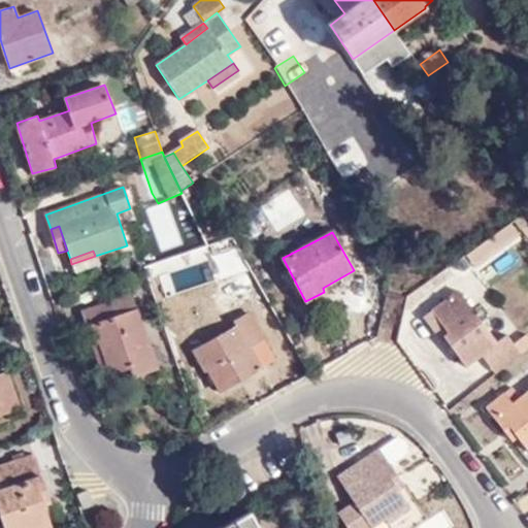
[(435,305),(457,291),(447,277),(426,292),(435,305)]
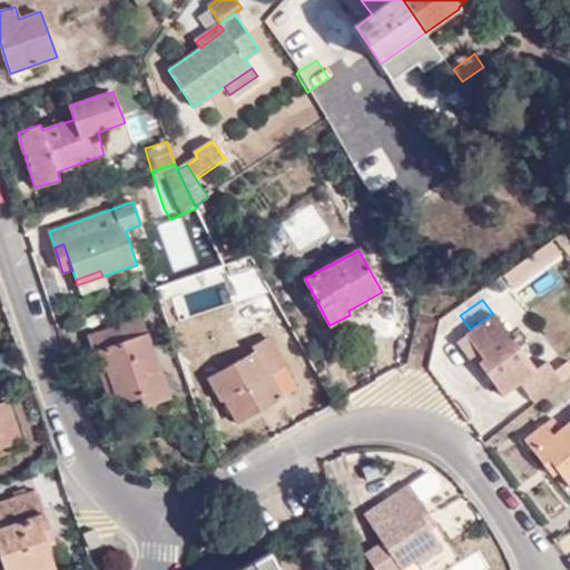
[(522,382),(537,401),(562,380),(548,360),(536,367),(494,313),(493,314),(470,330),(467,332),(468,334),(483,356),(480,359),(484,365),(505,394),(522,382)]
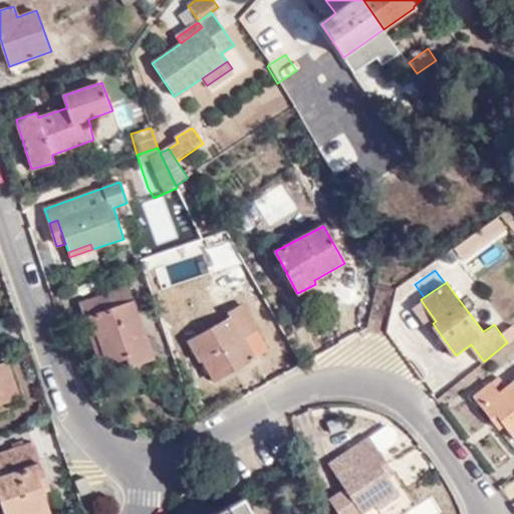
[(81,317),(88,336),(97,333),(107,363),(125,357),(129,365),(153,357),(129,287),(81,303),(84,316),(81,317)]
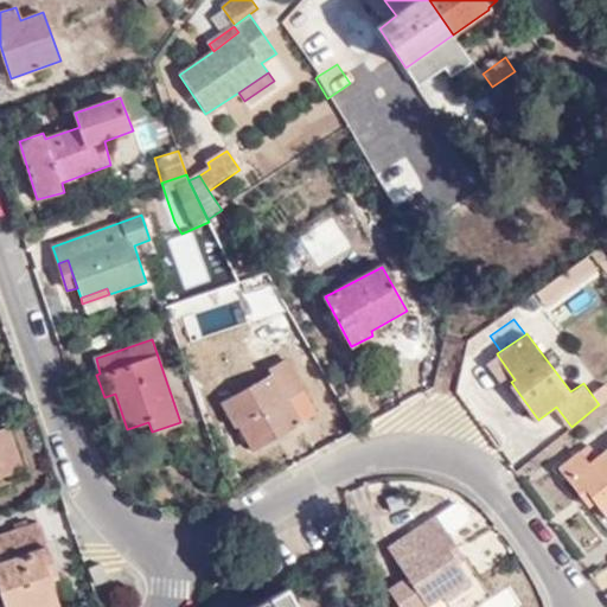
[(510,394),(516,389),(511,382),(515,379),(498,356),(487,363),(510,394)]
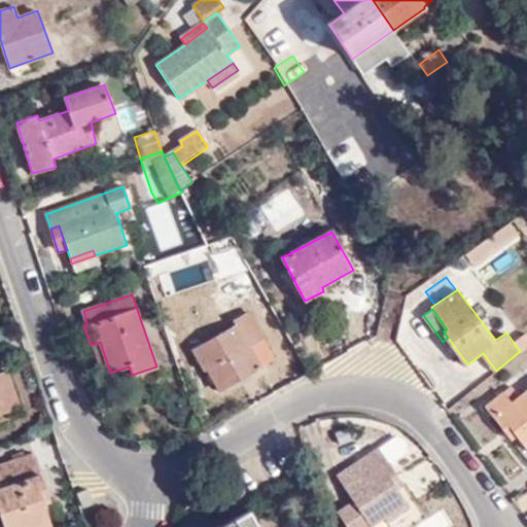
[(240,370),(244,377),(261,367),(249,347),(265,338),(249,312),(234,321),(236,326),(192,350),(203,372),(206,371),(213,385),(240,370)]
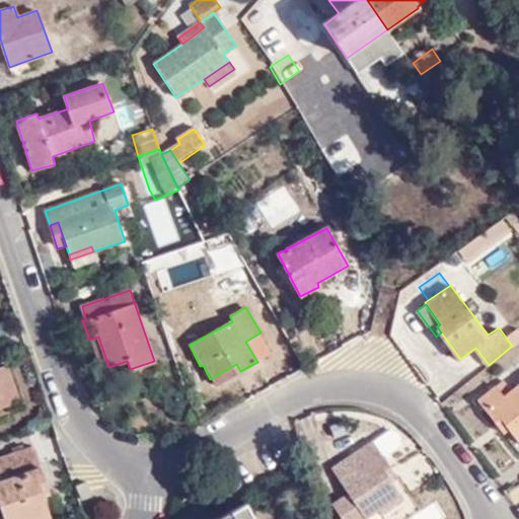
[(98,337),(89,340),(99,370),(108,367),(98,337)]
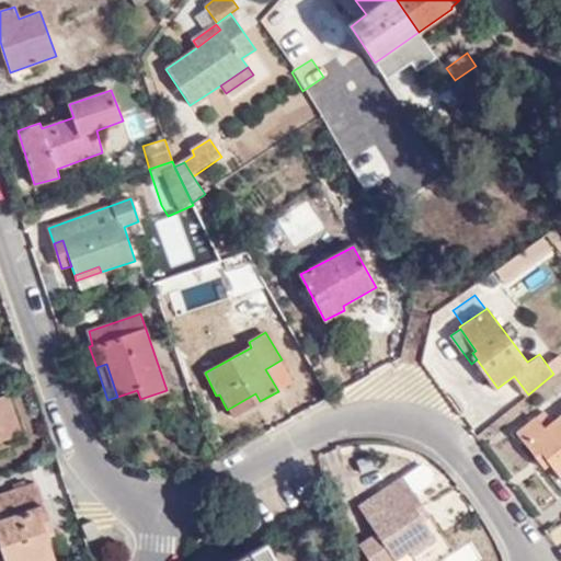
[(231,418),(260,401),(255,393),(227,410),(231,418)]
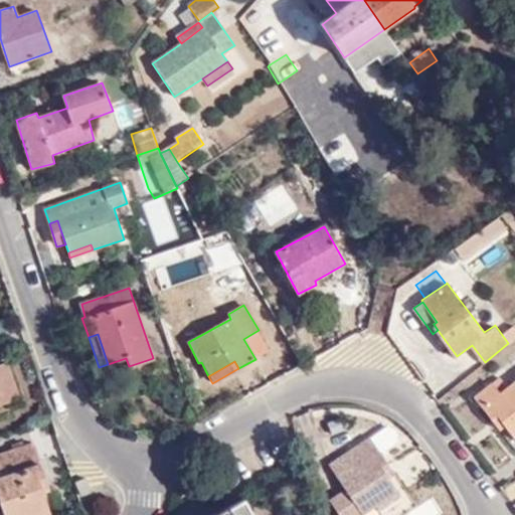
[(0,405),(20,399),(7,363),(0,365),(0,405)]
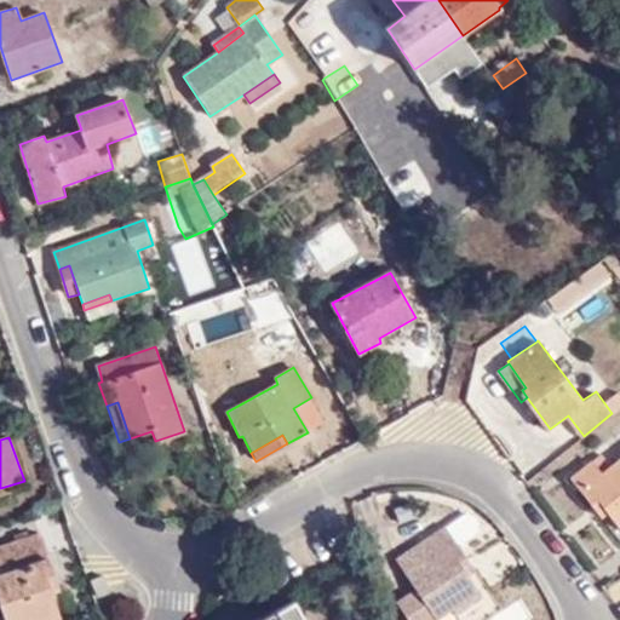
[(573,475),(597,507),(603,504),(609,511),(619,523),(619,459),(602,474),(592,461),(573,475)]
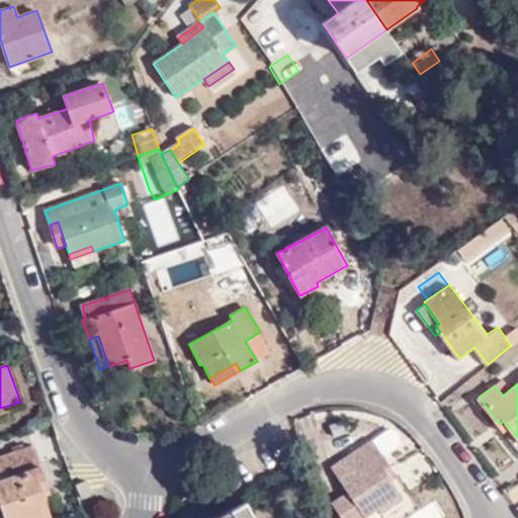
[(504,421),(499,424),(504,430),(509,427),(504,421)]
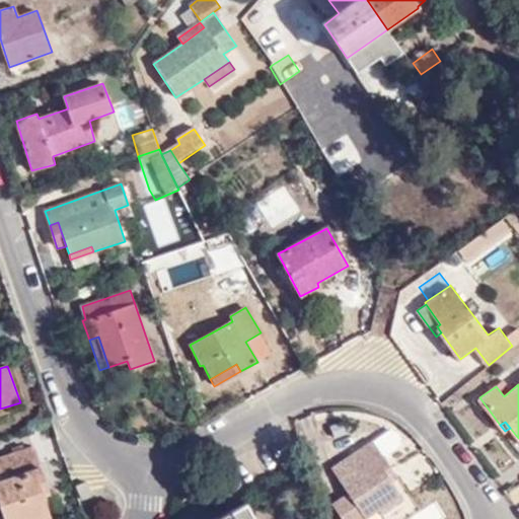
[(372,441),(383,457),(401,445),(390,428),(372,441)]
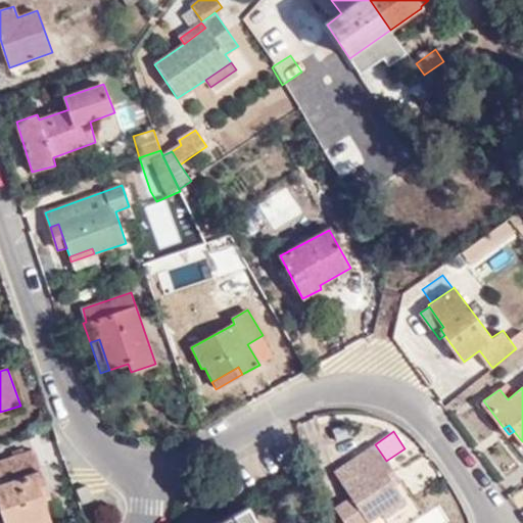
[(365,522),(369,521),(402,498),(388,477),(394,473),(375,444),(334,471),(351,496),(336,507),(346,522),(365,522)]
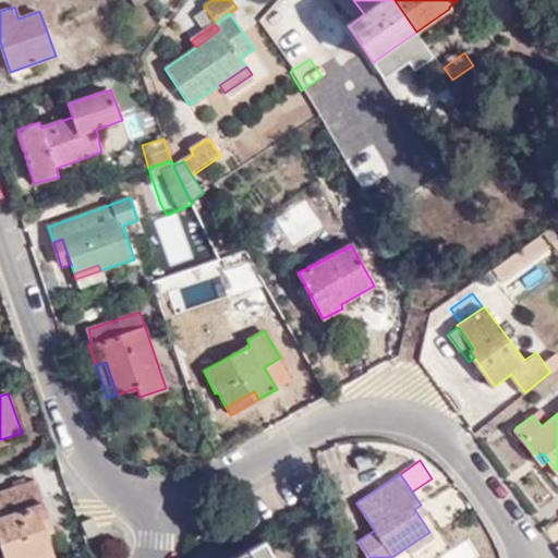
[(0,543),(4,557),(27,557),(28,557),(53,550),(48,532),(45,524),(51,522),(46,499),(43,499),(37,481),(0,493),(0,543)]
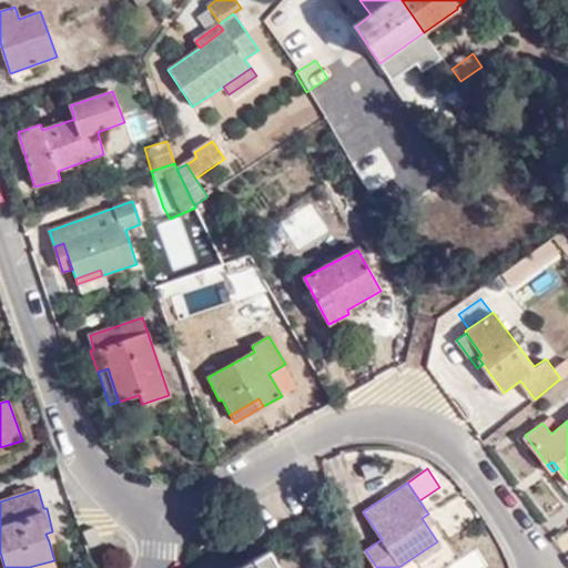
[(102,541),(97,527),(87,531),(92,546),(102,541)]
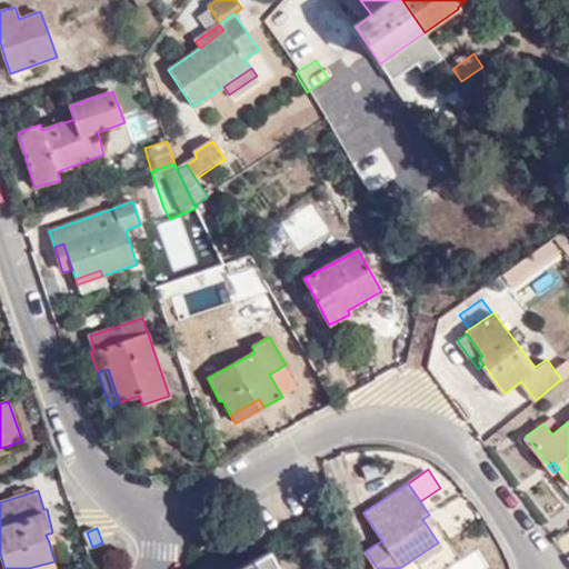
[(56,540),(52,532),(46,535),(49,542),(56,540)]
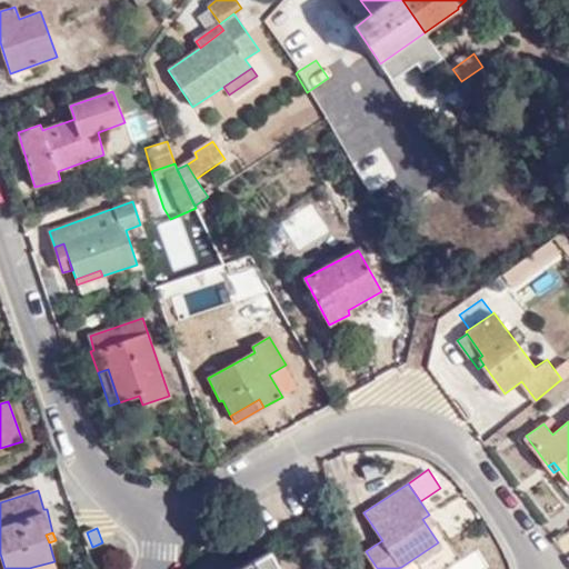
[(401,567),(401,568),(409,568),(441,548),(438,542),(401,567)]
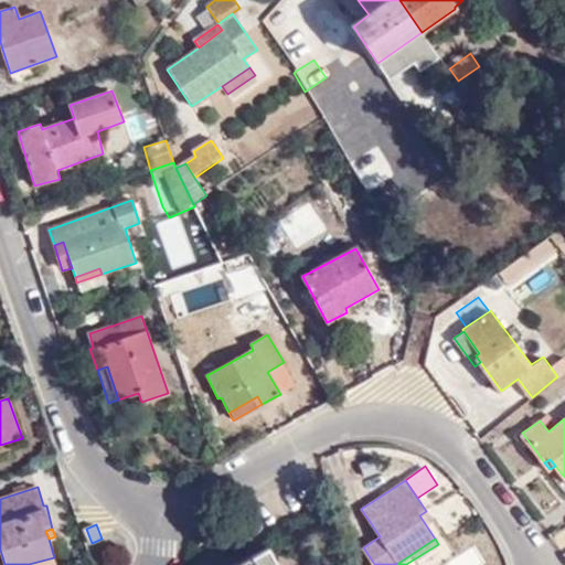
[(279,564),(268,545),(252,554),(254,560),(245,564),(279,564)]
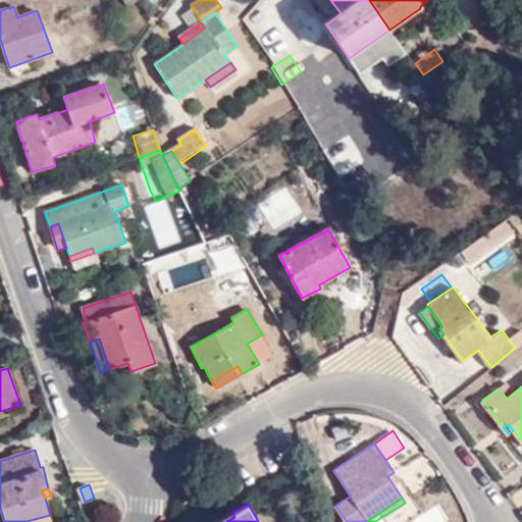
[(226,521),(235,517),(232,512),(214,521),(226,521)]
